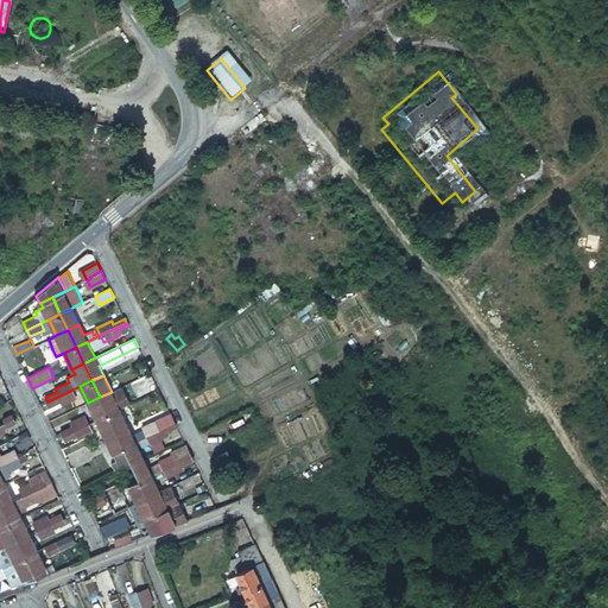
[(112,392),(100,397),(108,413),(119,409),(126,405),(118,388),(112,392)]
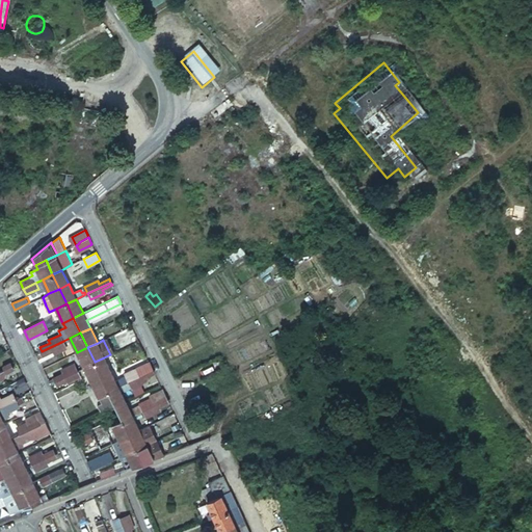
[(67,347),(63,341),(42,351),(43,353),(53,349),(54,352),(67,347)]
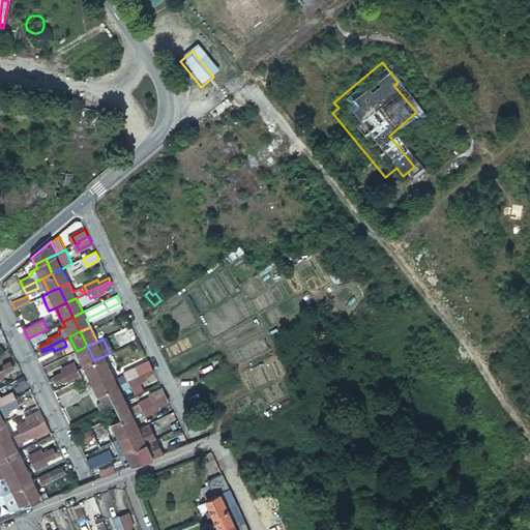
[(77,351),(84,365),(94,360),(87,346),(77,351)]
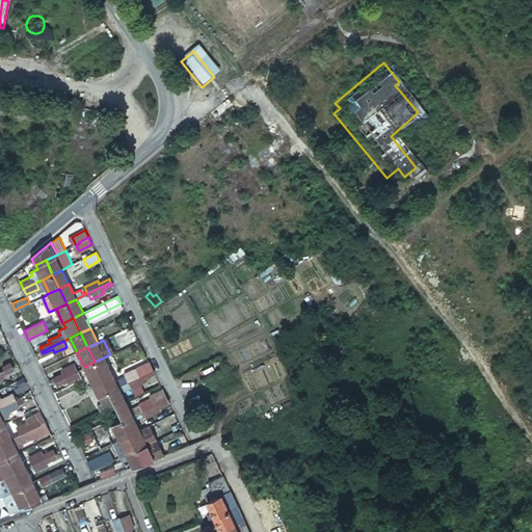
[(95,362),(102,377),(111,372),(104,357),(95,362)]
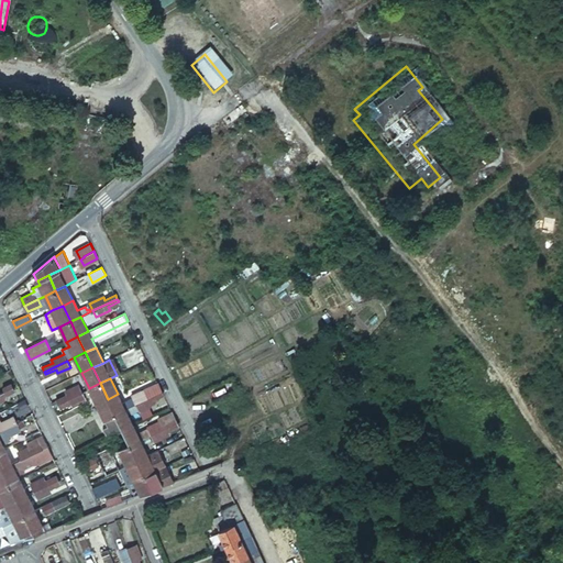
[(0,393),(13,387),(11,383),(1,387),(0,385),(0,393)]
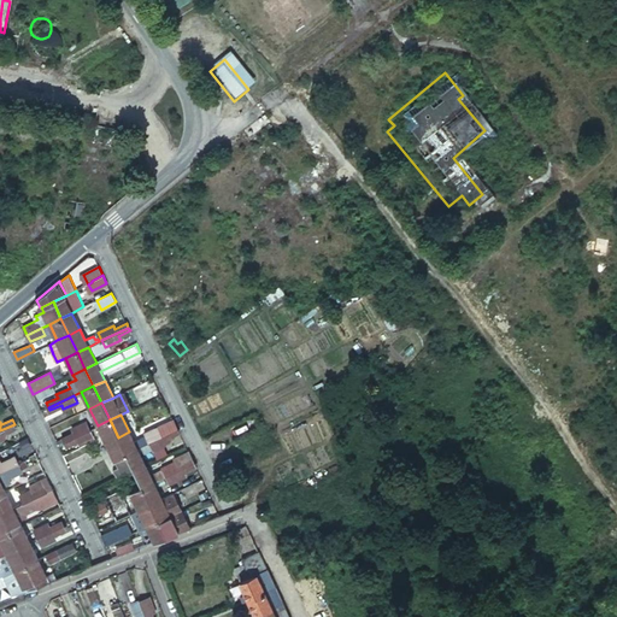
[(98,425),(106,442),(118,438),(110,419),(98,425)]
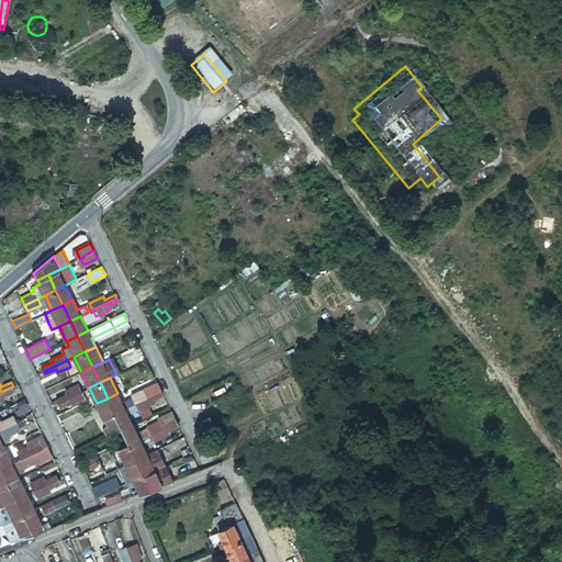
[(58,402),(81,391),(78,384),(66,390),(67,393),(57,400),(58,402)]
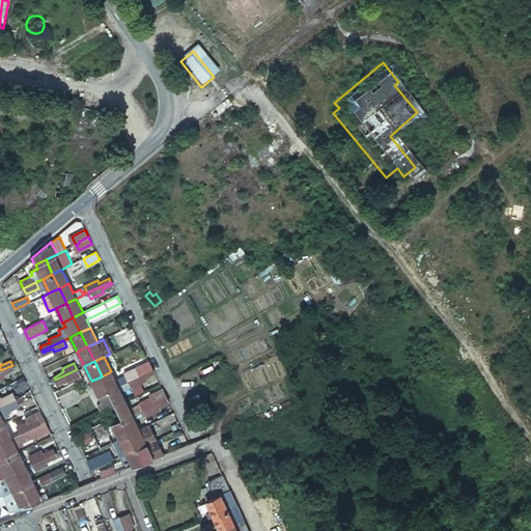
[(126,373),(129,381),(152,369),(150,365),(149,363),(139,367),(126,373)]
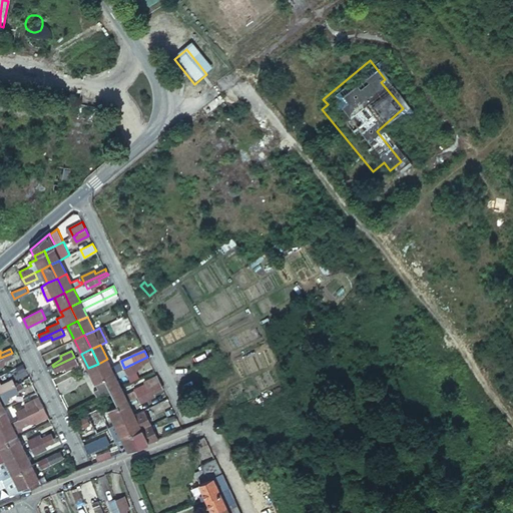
[(12,353),(0,358),(0,365),(5,363),(4,359),(13,355),(12,353)]
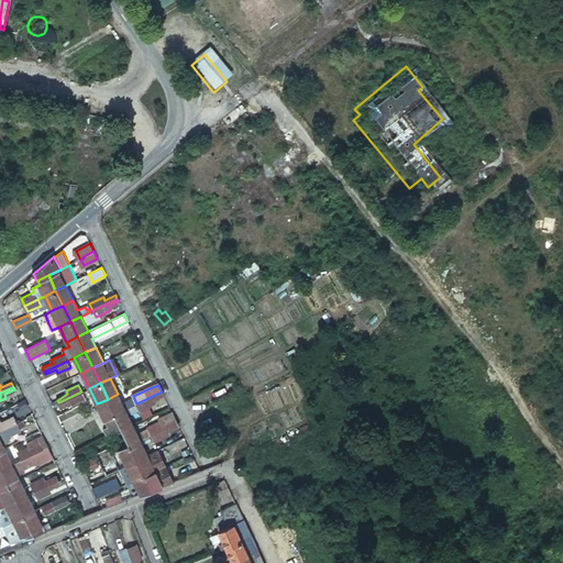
[(85,398),(81,392),(58,403),(59,406),(70,400),(73,404),(85,398)]
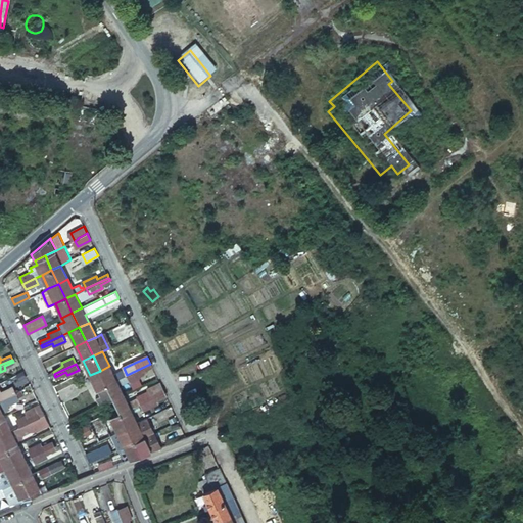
[(150,364),(127,375),(130,381),(141,376),(143,375),(142,371),(151,367),(150,364)]
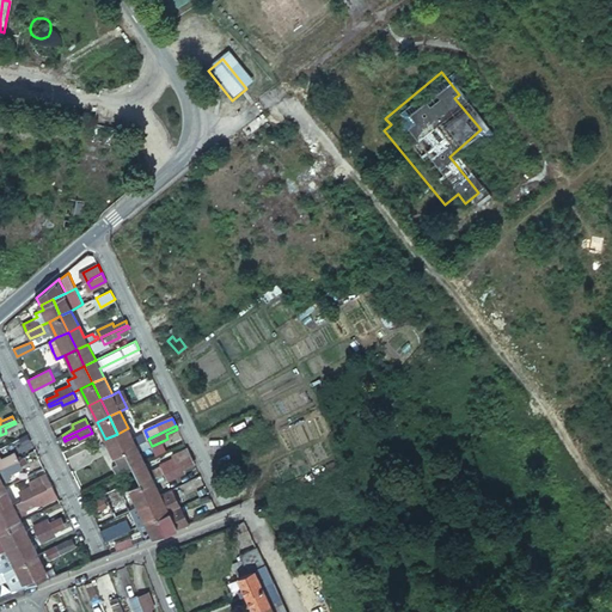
[(117,434),(124,450),(136,445),(128,428),(117,434)]
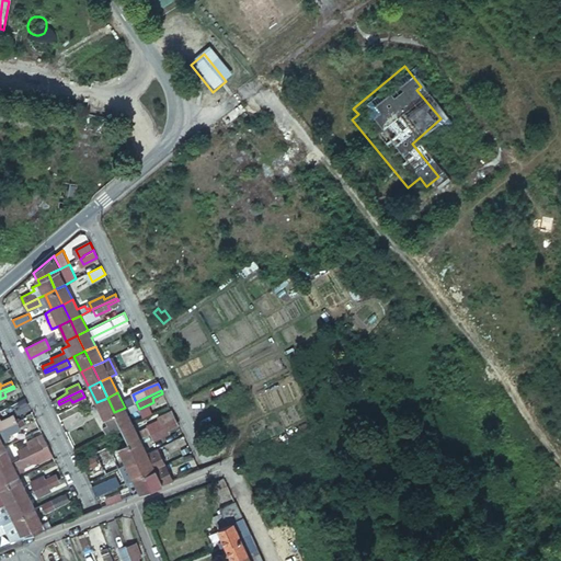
[(153,407),(165,400),(162,393),(152,398),(153,402),(151,403),(153,407)]
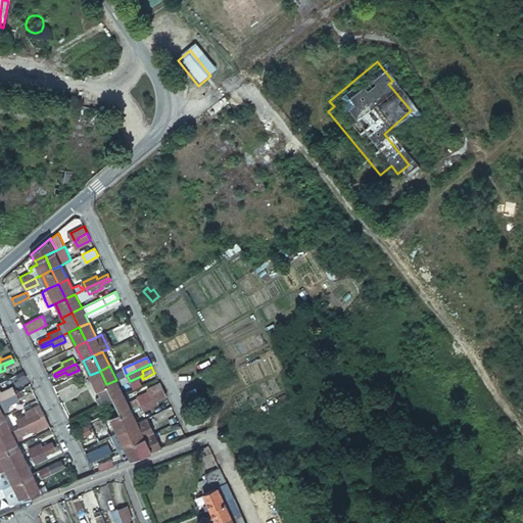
[(16,387),(29,381),(24,371),(11,377),(16,387)]
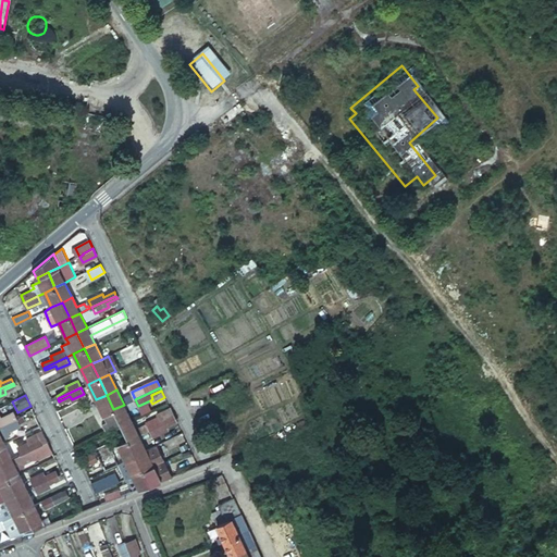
[(96,399),(102,415),(113,409),(107,395),(96,399)]
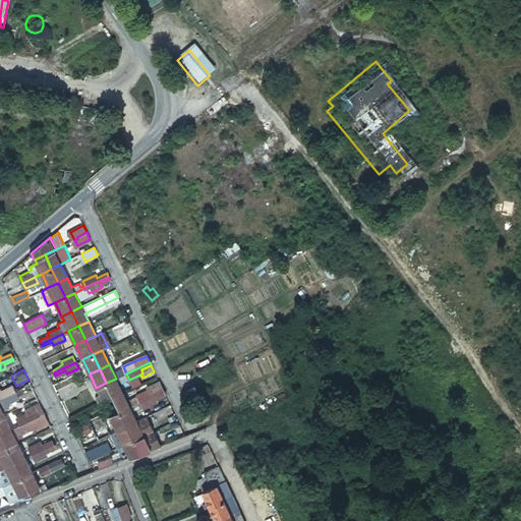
[(110,390),(113,398),(123,393),(116,379),(106,383),(110,390)]
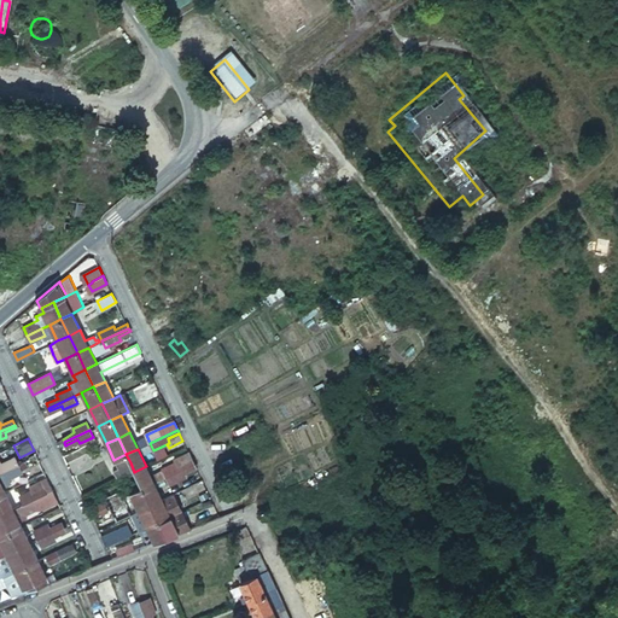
[(126,454),(114,460),(118,468),(130,462),(126,454)]
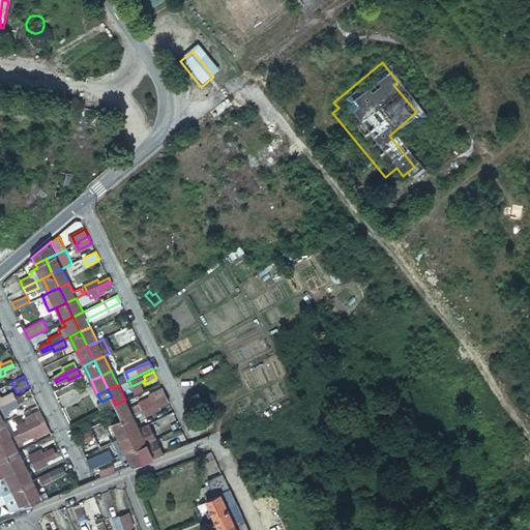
[(149,394),(150,396),(153,395),(154,399),(164,394),(162,389),(149,394)]
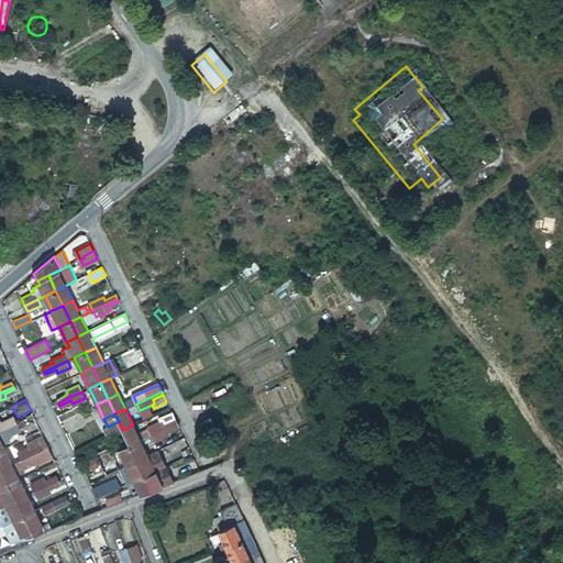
[(0,431),(6,429),(19,422),(14,415),(1,421),(0,418),(0,431)]
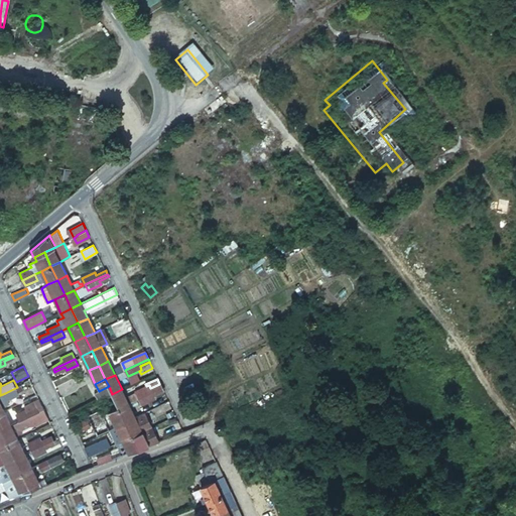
[(112,394),(119,408),(129,403),(139,398),(161,387),(159,384),(150,388),(149,385),(146,386),(135,391),(136,392),(126,397),(122,389),(112,394)]
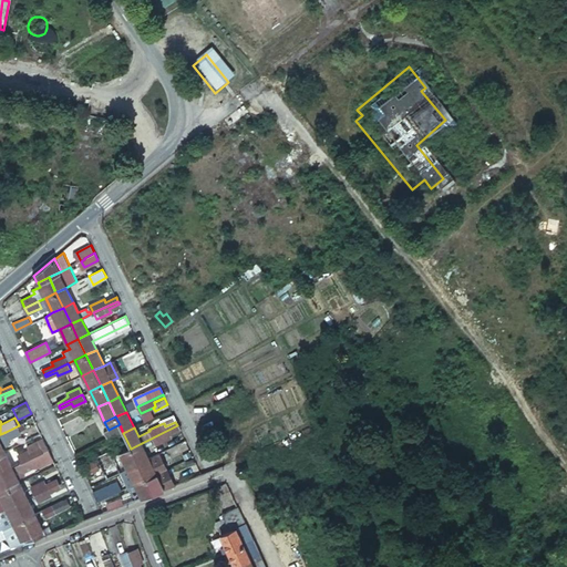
[(6,432),(0,434),(0,453),(6,451),(3,447),(11,443),(9,440),(22,433),(19,425),(6,432)]
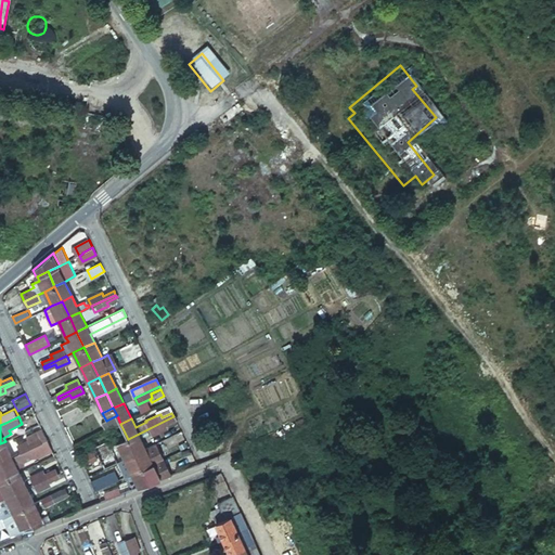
[(165,425),(175,420),(173,416),(150,428),(153,435),(167,427),(165,425)]
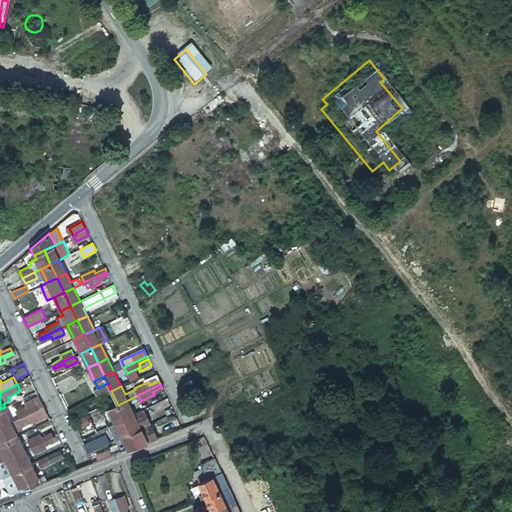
[(118,405),(124,418),(135,414),(128,400),(118,405)]
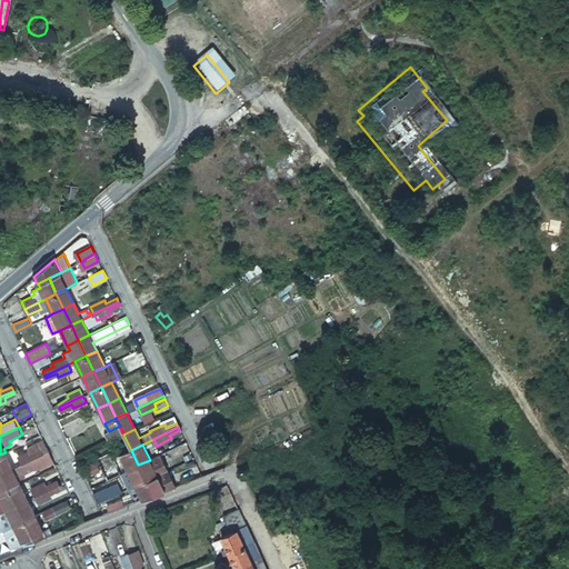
[(20,465),(12,468),(2,472),(9,489),(20,483),(18,479),(25,477),(25,473),(33,468),(40,468),(53,461),(49,450),(43,452),(20,465)]
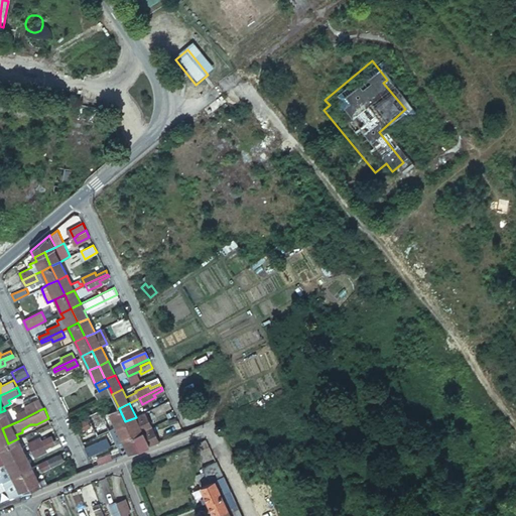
[(15,414),(18,421),(39,410),(38,408),(29,412),(27,408),(15,414)]
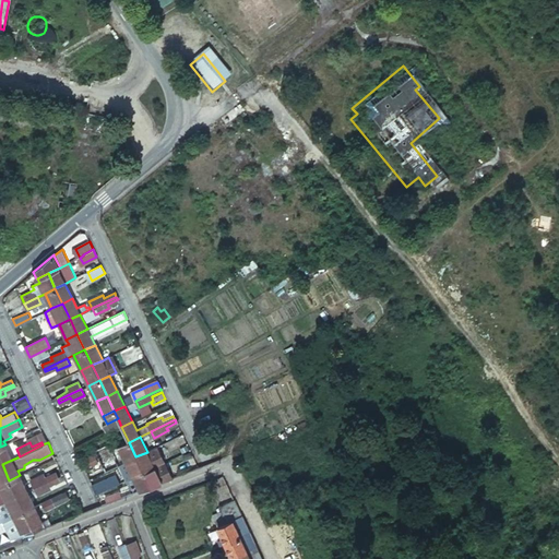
[(119,465),(135,456),(129,442),(113,450),(119,465)]
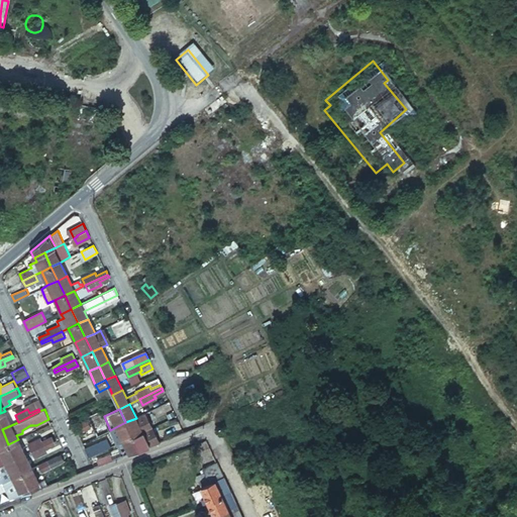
[(81,427),(102,416),(99,410),(88,415),(89,418),(80,424),(81,427)]
